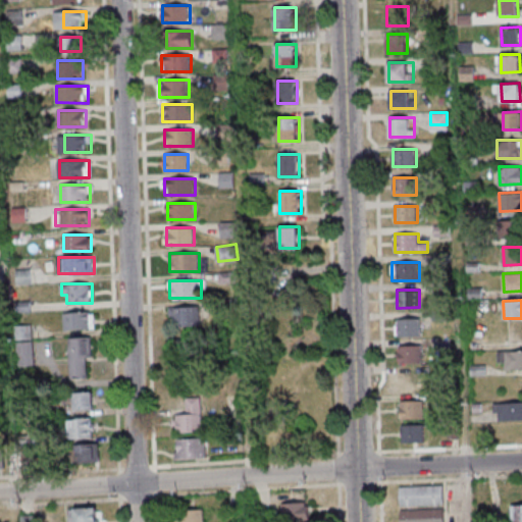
[(169,306),(169,326),(201,326),(201,306),(169,306)]
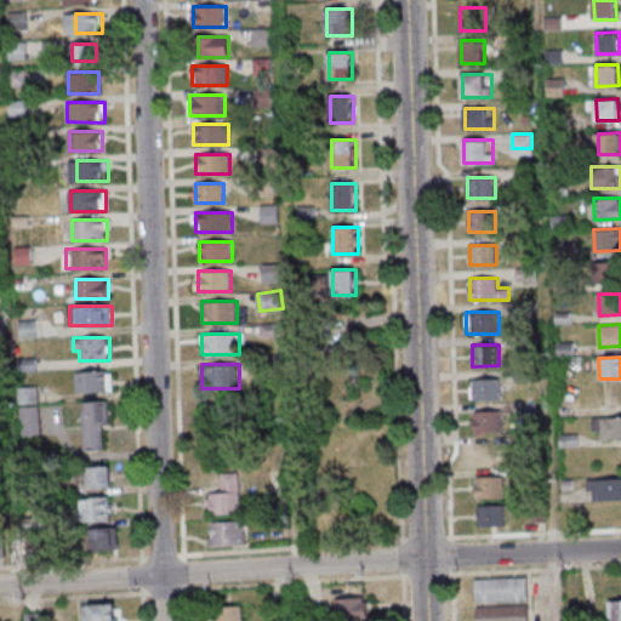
[(112,392),(112,371),(77,371),(77,392),(112,392)]
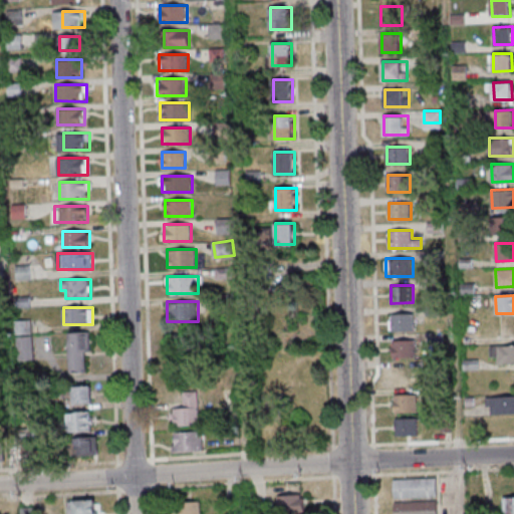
[(391,313),(391,330),(415,330),(415,313),(391,313)]
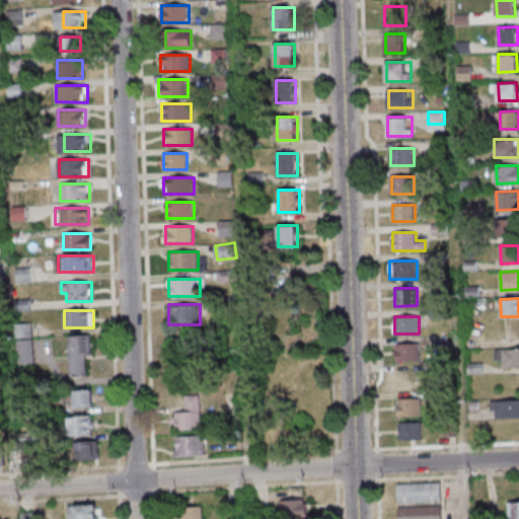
[(69,376),(92,376),(90,335),(67,336),(69,376)]
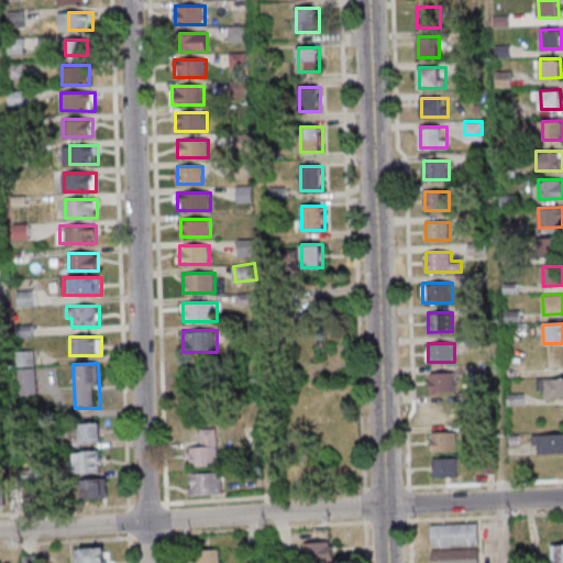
[(454,372),(430,372),(430,392),(454,392),(454,372)]
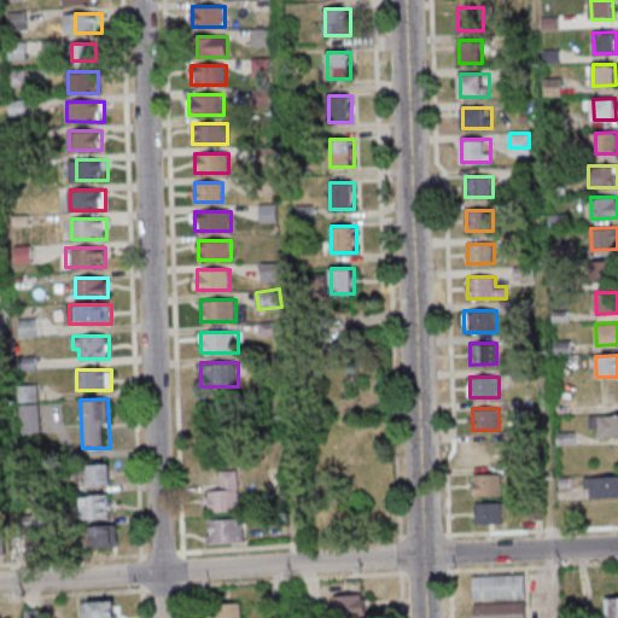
[(590,437),(617,436),(617,414),(590,414),(590,437)]
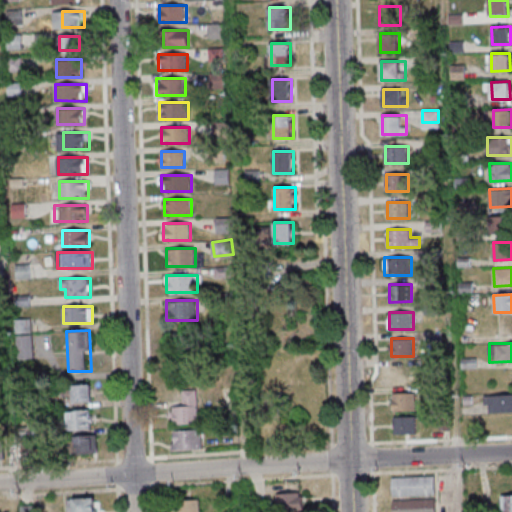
[(394,382),(414,382),(414,365),(394,365),(394,382)]
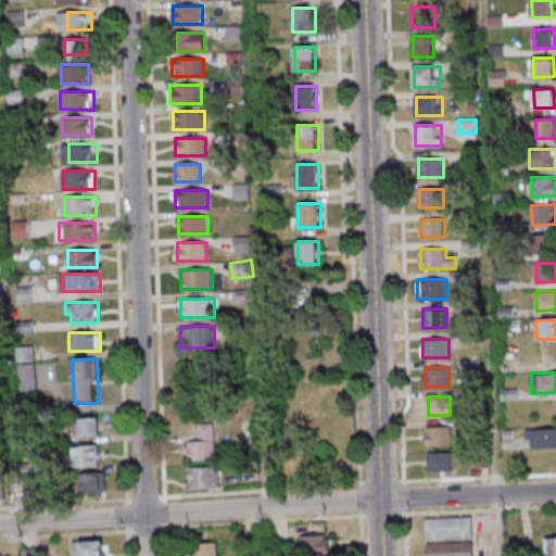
[(77,437),(103,437),(103,417),(77,417),(77,437)]
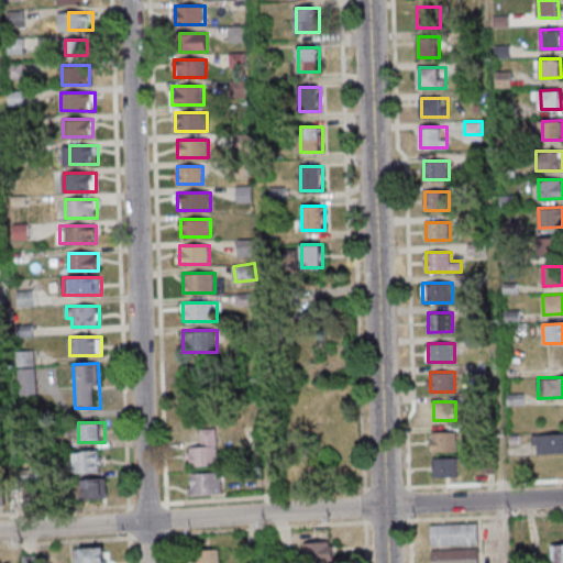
[(218,465),(218,429),(201,429),(201,446),(189,446),(189,465),(218,465)]
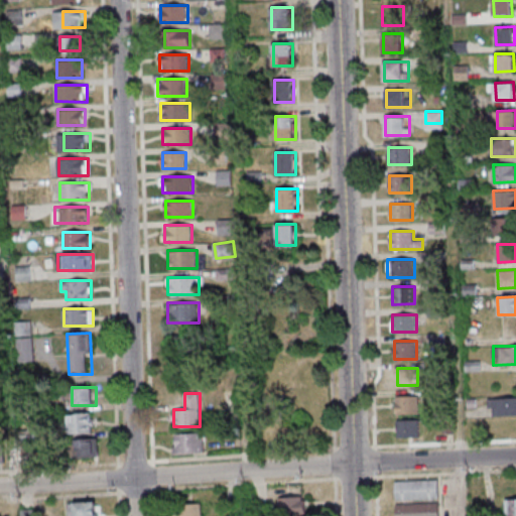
[(418,395),(397,395),(397,413),(418,413),(418,395)]
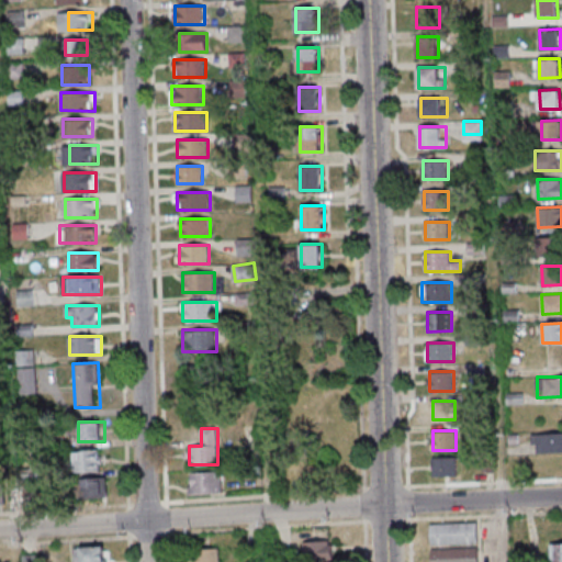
[(561,431),(532,433),(532,452),(561,451),(561,431)]
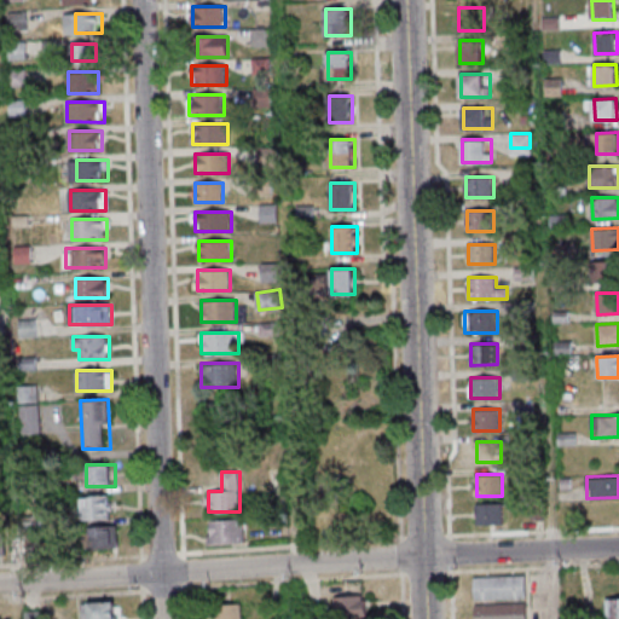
[(84,519),(113,518),(111,496),(82,497),(84,519)]
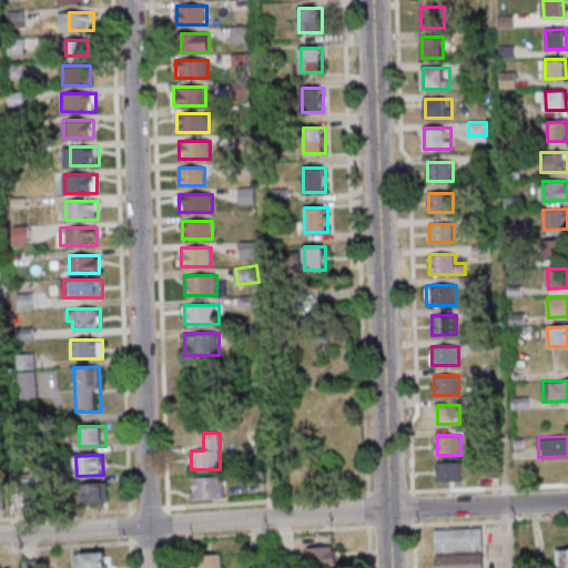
[(567,479),(567,459),(551,460),(551,480),(567,479)]
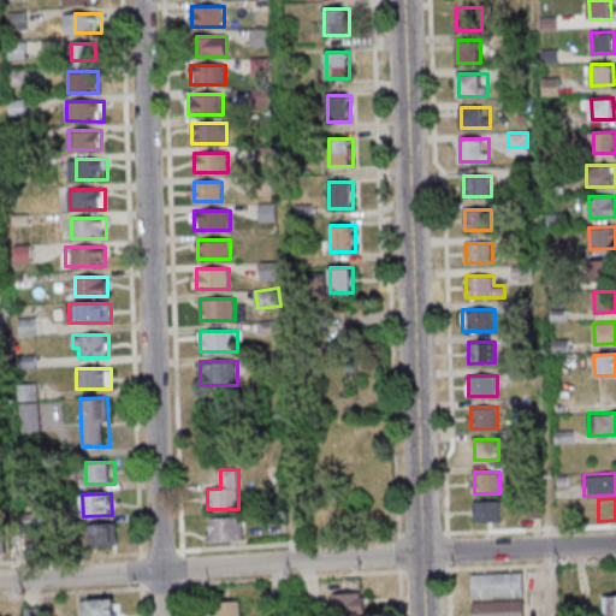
[(501,522),(501,501),(474,501),(474,522),(501,522)]
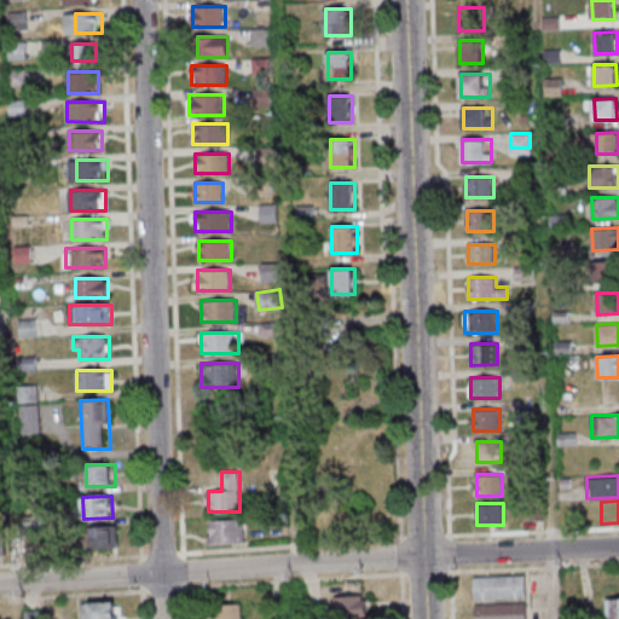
[(208,543),(244,543),(244,520),(208,520),(208,543)]
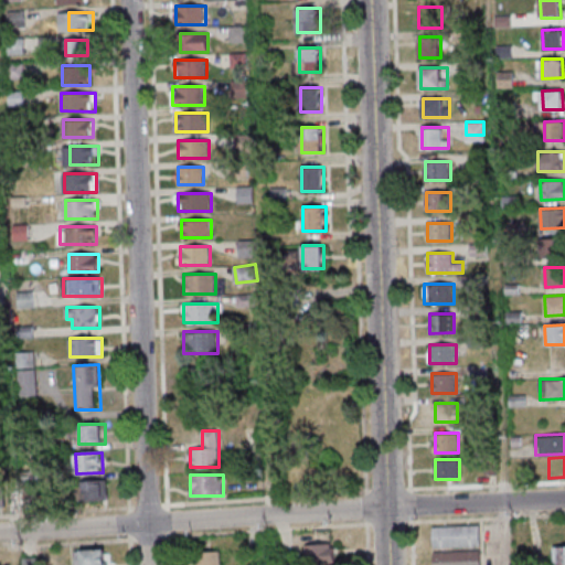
[(108,500),(108,480),(84,480),(84,500),(108,500)]
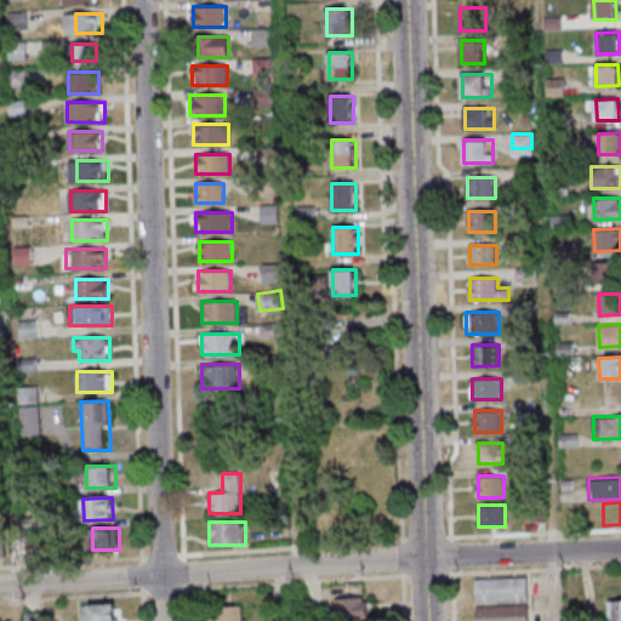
[(528,579),(476,579),(476,599),(528,599),(528,579)]
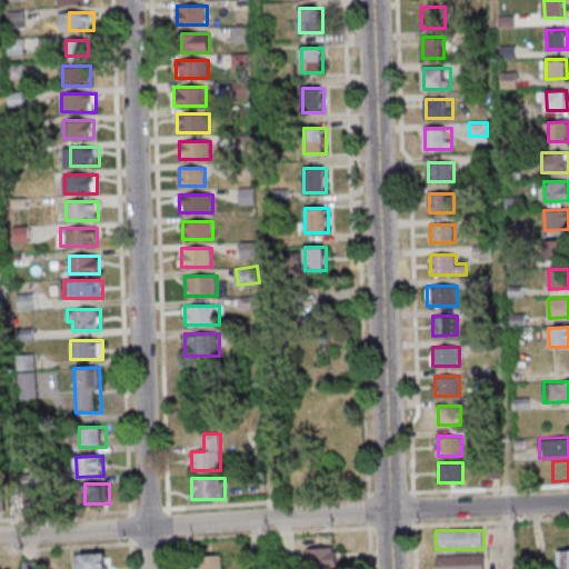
[(308,568),(338,568),(338,547),(308,547),(308,568)]
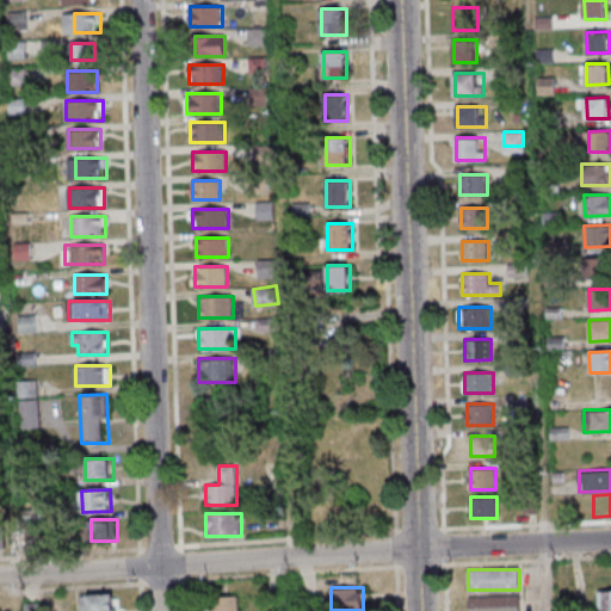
[(81,593),(81,610),(113,610),(113,593),(81,593)]
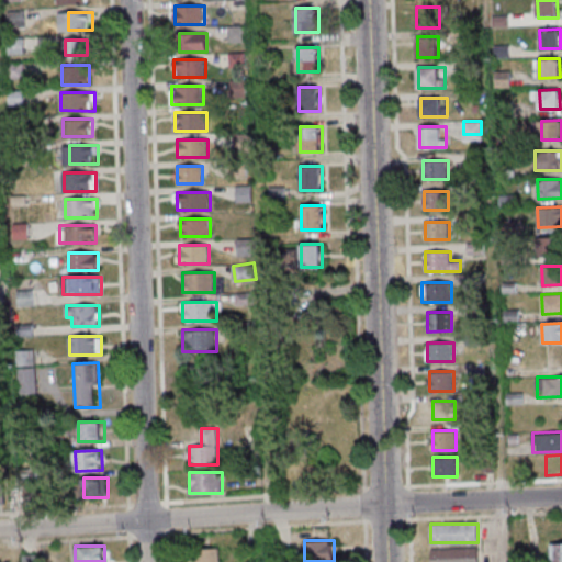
[(218,561),(218,549),(192,549),(192,561),(218,561)]
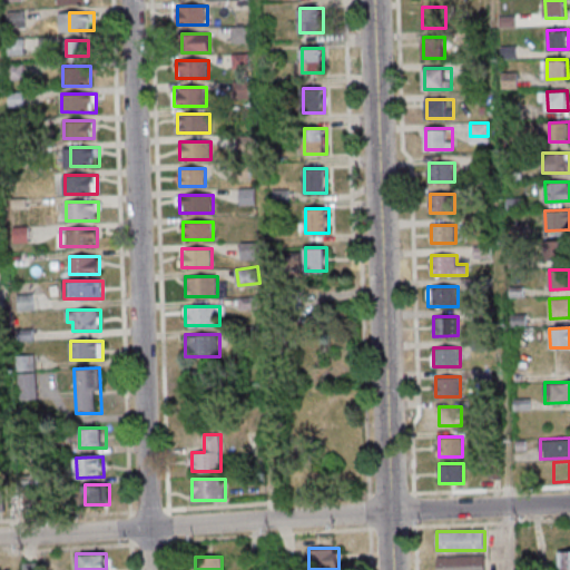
[(438,557),(436,569),(484,569),(484,557),(438,557)]
